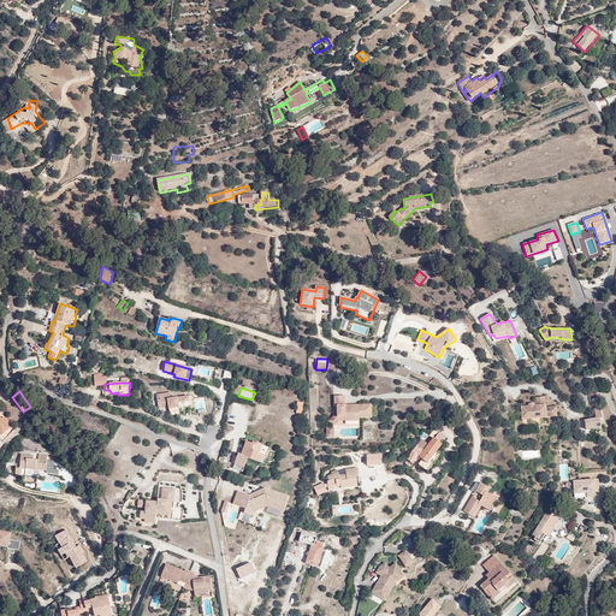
[(171,392),(170,394),(158,395),(157,395),(159,408),(159,409),(170,407),(170,409),(179,408),(185,408),(184,402),(184,396),(171,398),(171,392)]
